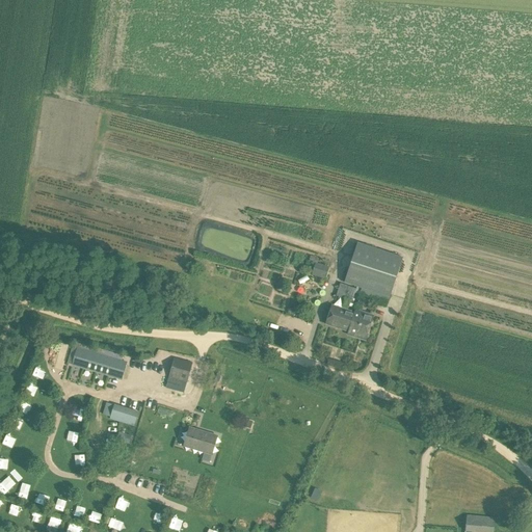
[(390,298),(403,257),(357,243),(345,284),(362,289),(358,296),(379,303),(381,295),(390,298)]
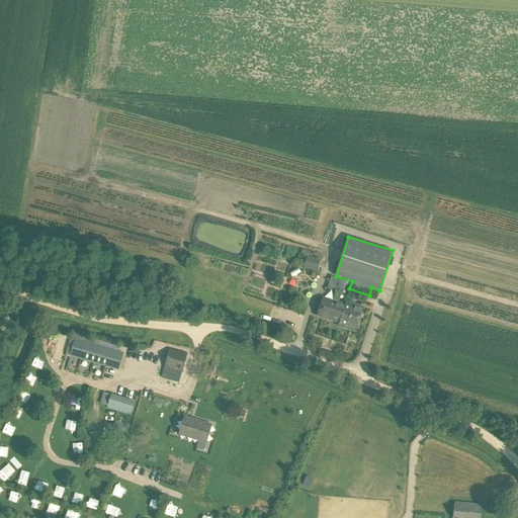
[(317,272),(321,258),(309,255),(310,252),(303,250),(300,255),(306,256),(303,268),(317,272)]
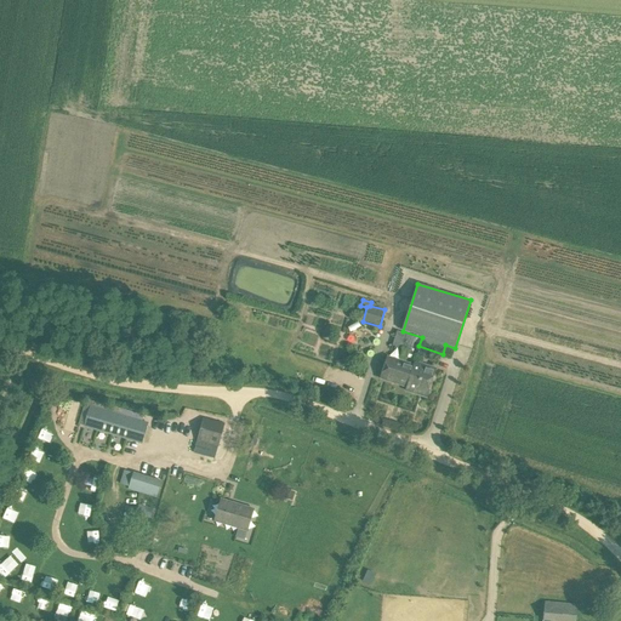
[(405,387),(412,365),(405,363),(410,352),(411,352),(415,337),(397,331),(392,346),(403,349),(398,360),(386,357),(379,379),(405,387)]
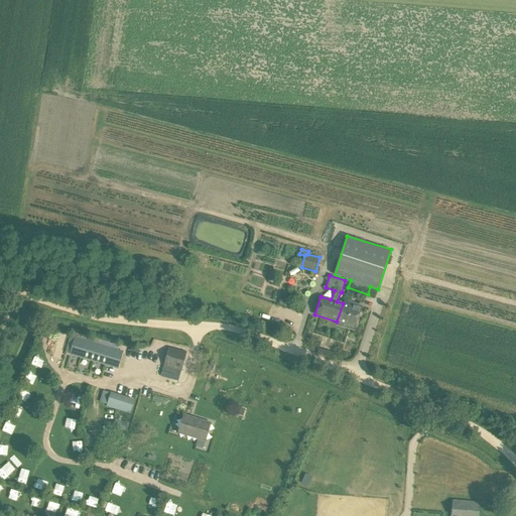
[(343,303),(337,321),(336,325),(353,330),(361,306),(343,301),(343,303)]
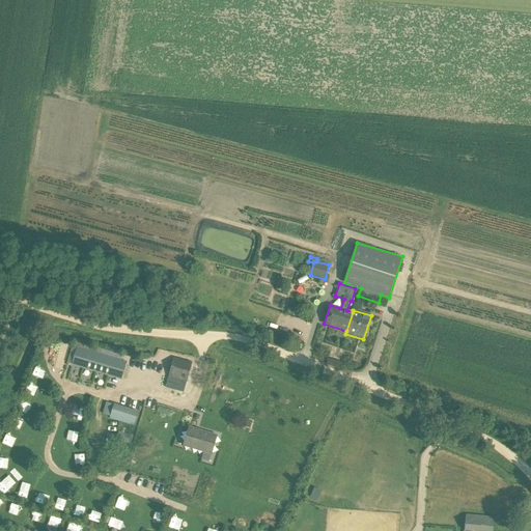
[(72,347),(77,348),(72,365),(121,380),(128,362),(121,360),(123,355),(95,346),(94,347),(74,341),(72,347)]
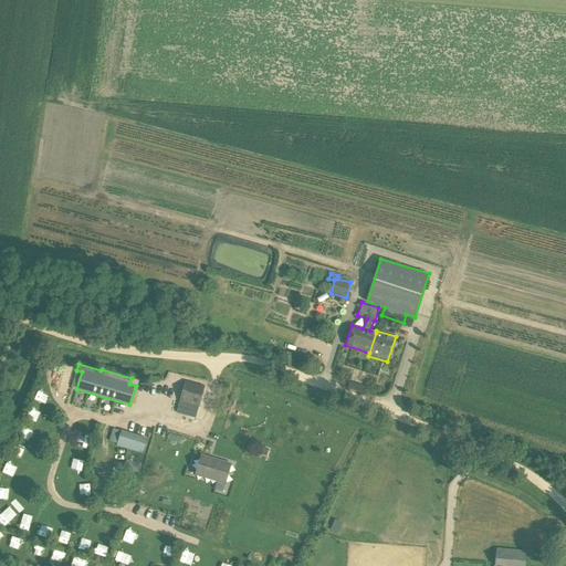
[(199,406),(205,386),(186,380),(180,400),(180,401),(177,413),(196,418),(199,406)]
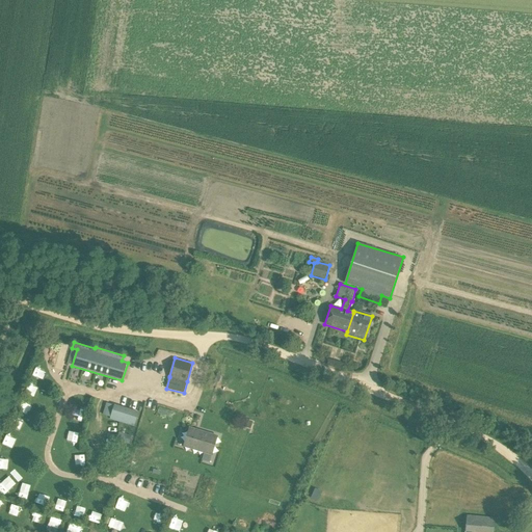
[(35,376),(44,380),(48,372),(40,368),(35,376)]
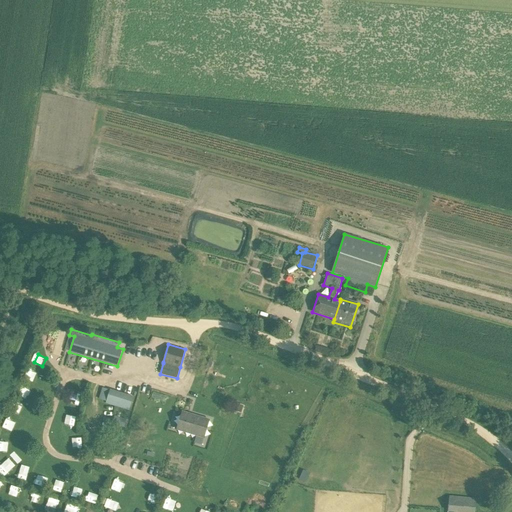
[(110,390),(102,387),(99,399),(106,401),(106,403),(129,410),(134,396),(110,389),(110,390)]
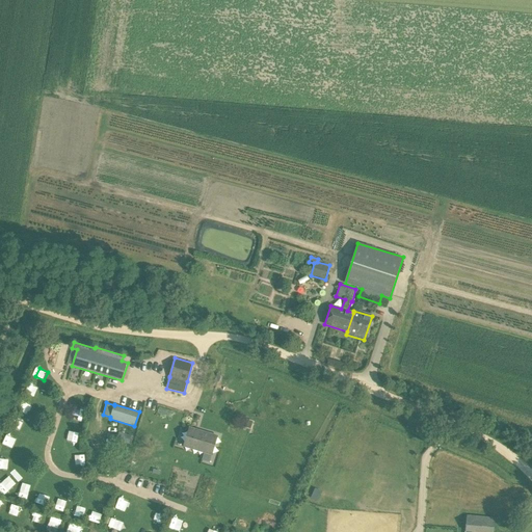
[(245,421),(243,427),(249,429),(251,423),(245,421)]
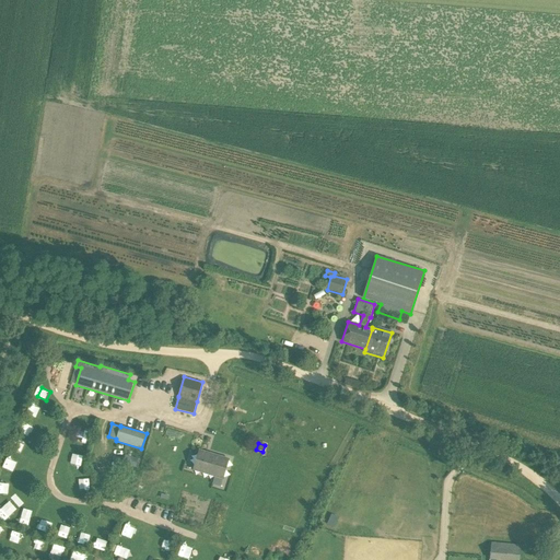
[(127,451),(107,444),(103,459),(121,465),(123,464),(136,467),(140,453),(127,450),(127,451)]
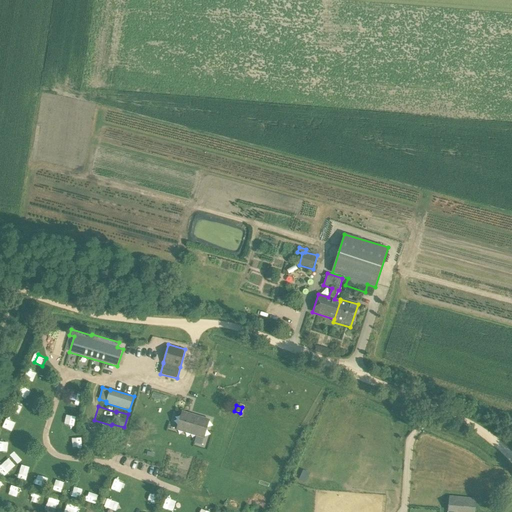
[(203,438),(208,420),(180,412),(175,430),(203,438)]
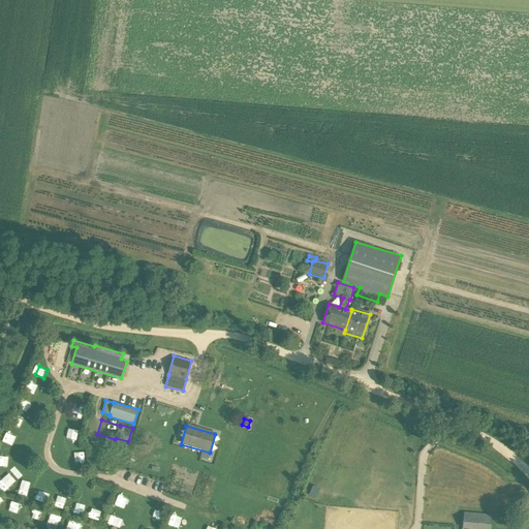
[(68,428),(68,437),(81,437),(81,428),(68,428)]
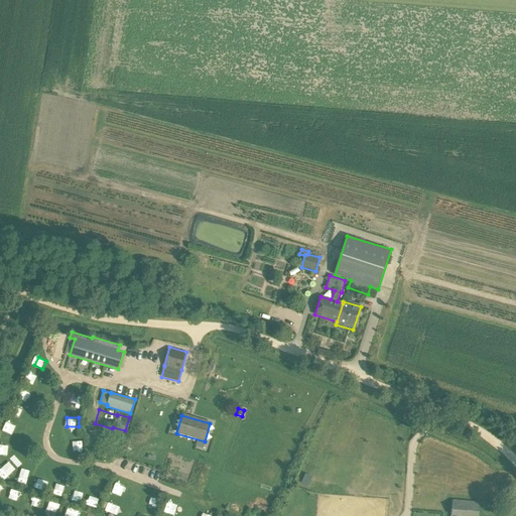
[(73,445),(81,450),(85,443),(77,438),(73,445)]
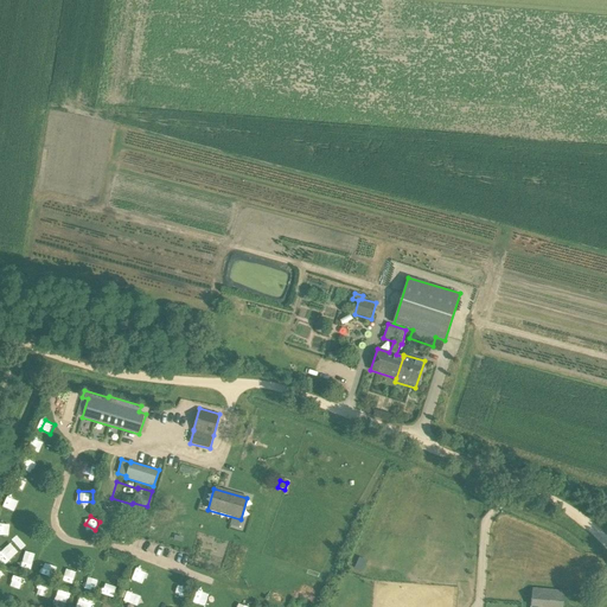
[(10,558),(20,549),(16,544),(5,553),(10,558)]
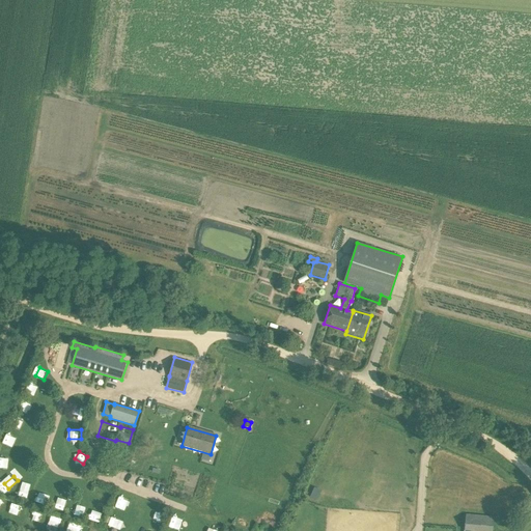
[(22,484),(21,492),(31,494),(32,486),(22,484)]
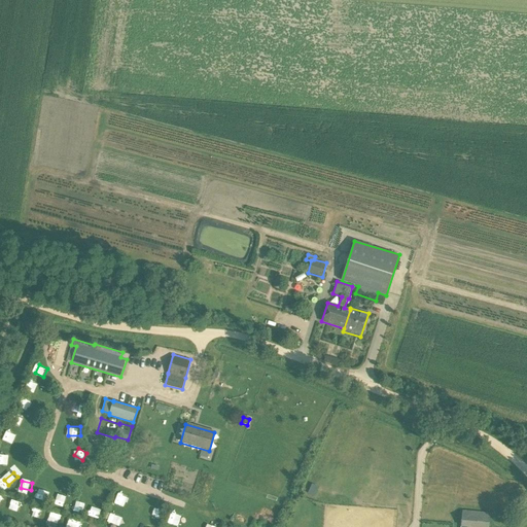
[(58,500),(66,504),(69,496),(61,493),(58,500)]
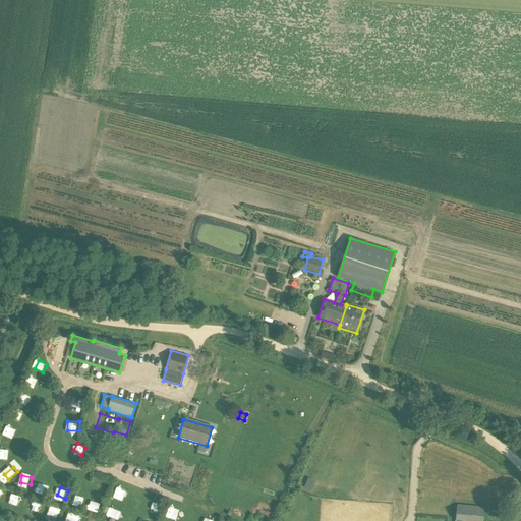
[(14,493),(11,500),(18,503),(20,495),(14,493)]
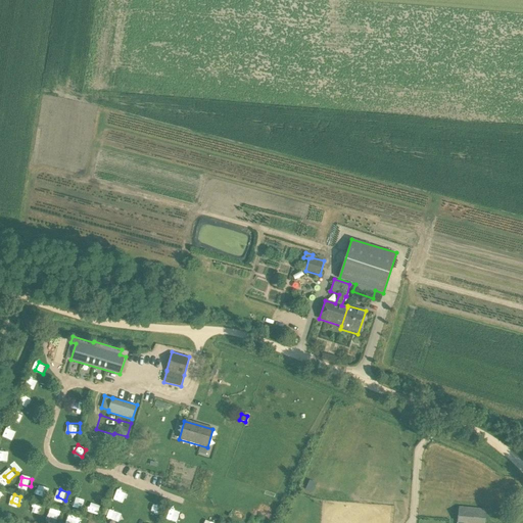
[(96,509),(103,506),(99,497),(92,501),(96,509)]
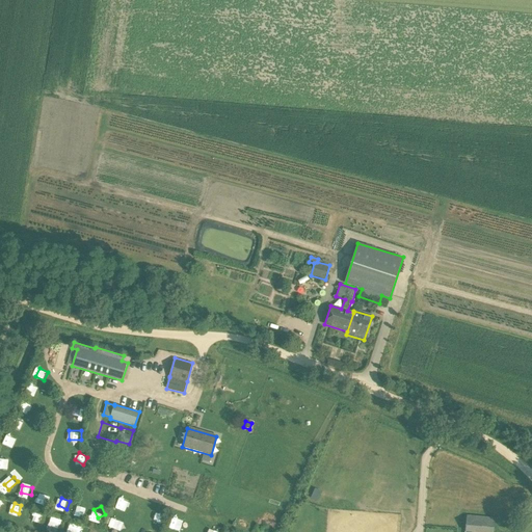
[(35,511),(33,521),(43,523),(45,513),(35,511)]
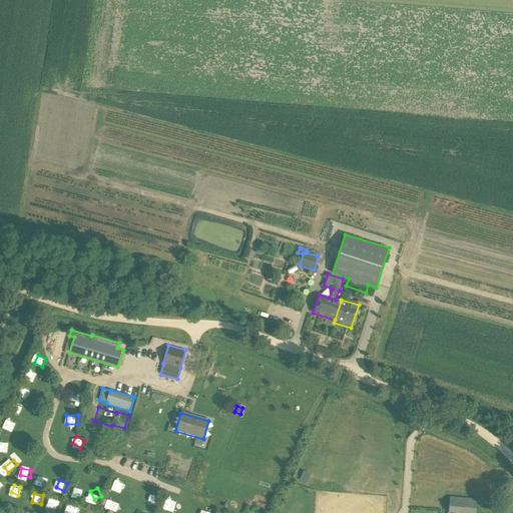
[(476,512),(477,499),(450,497),(449,512),(455,512),(476,512)]
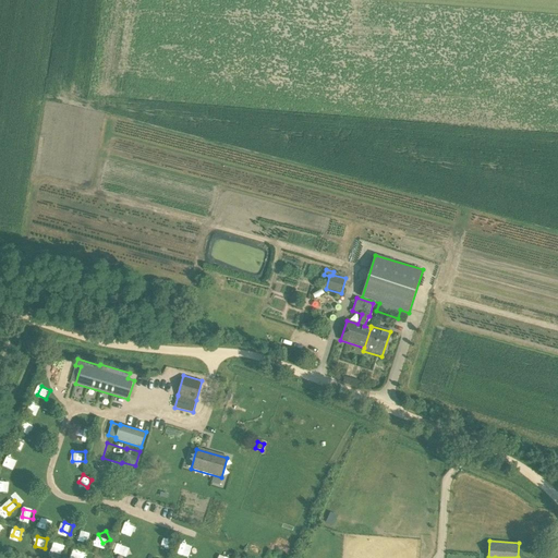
[(58,542),(55,550),(63,554),(67,545),(58,542)]
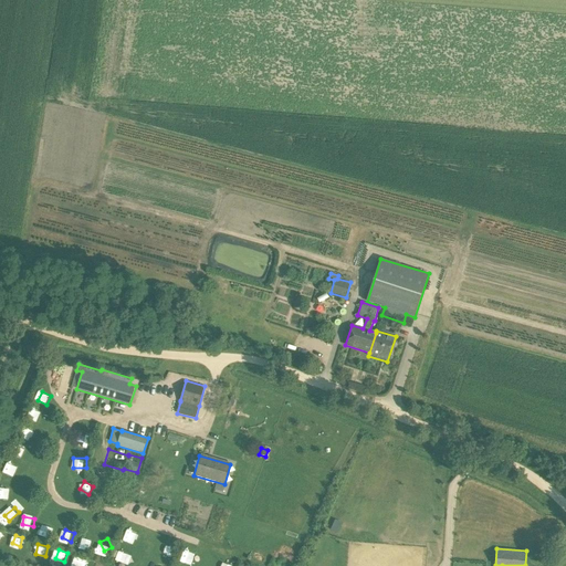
[(118,552),(117,562),(125,563),(126,553),(118,552)]
